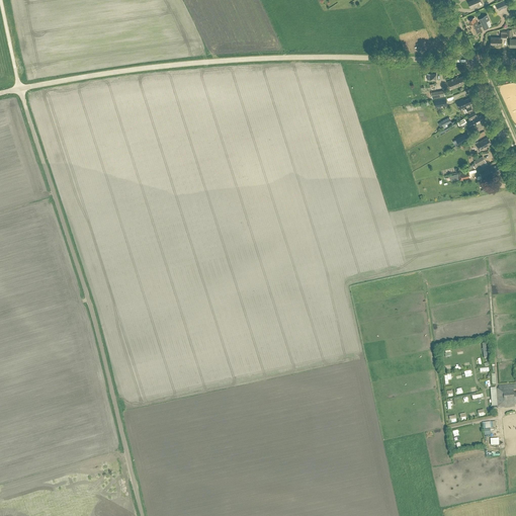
[(498,0),(494,2),(497,8),(499,7),(499,6),(502,5),(503,5),(507,3),(506,0),(498,0)]
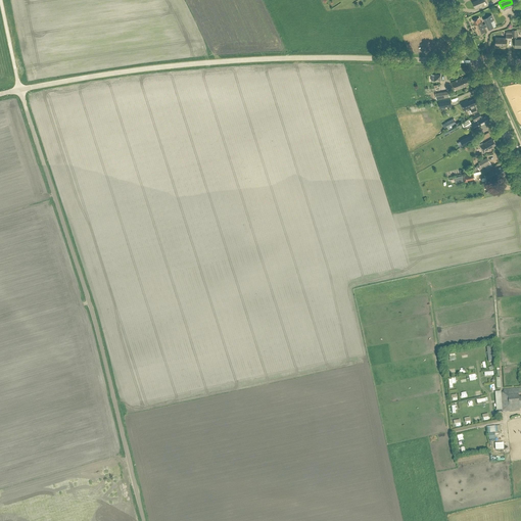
[(485,24),(486,27),(487,27),(493,24),(491,18),(491,17),(492,17),(490,12),(482,15),(484,20),(481,22),(480,19),(479,19),(477,15),(472,17),(475,26),(474,26),(476,33),(484,29),(482,26),(485,24)]
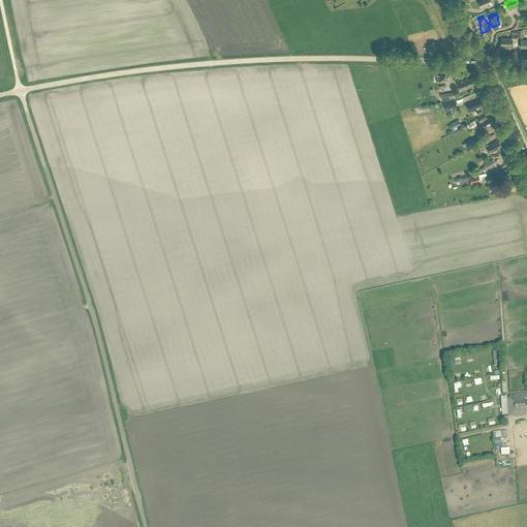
[(516,32),(509,32),(509,36),(499,36),(499,43),(510,44),(510,37),(516,37),(516,32)]
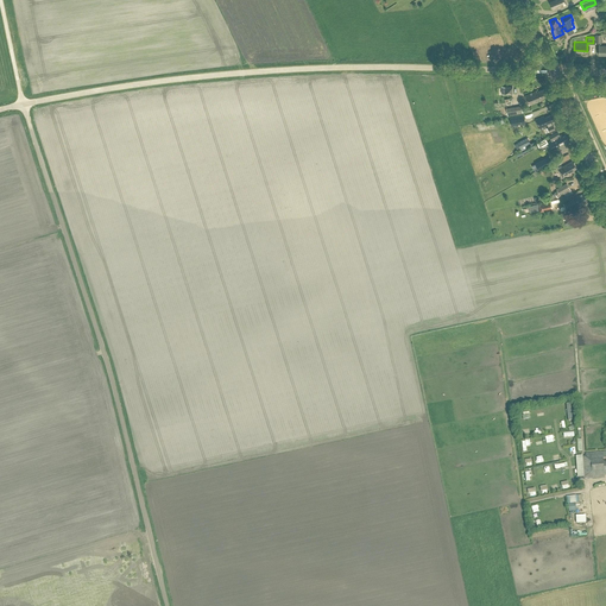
[(528,102),(530,101),(535,100),(535,98),(538,96),(538,98),(544,94),(542,86),(536,88),(535,87),(523,93),(528,102)]
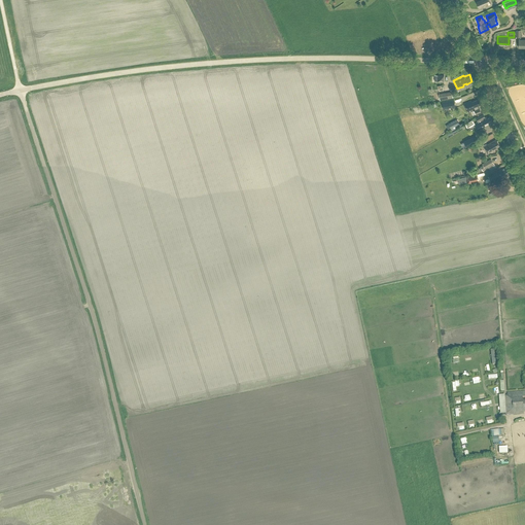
[(436,92),(439,98),(449,95),(448,90),(436,92)]
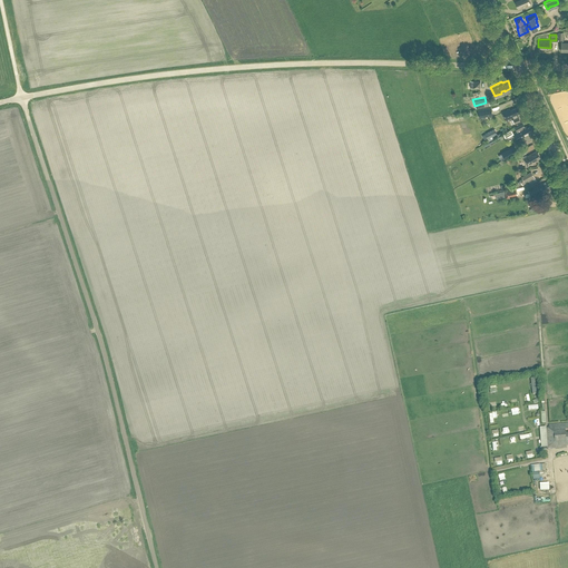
[(499,109),(503,117),(503,118),(511,115),(512,117),(511,117),(512,121),(519,118),(517,115),(516,115),(515,113),(521,110),(518,104),(509,107),(508,106),(500,109),(499,109)]
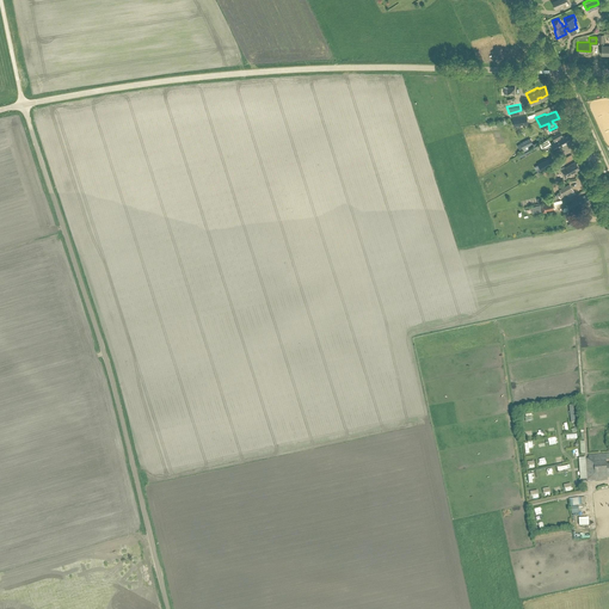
[(510,116),(512,123),(527,121),(526,114),(510,116)]
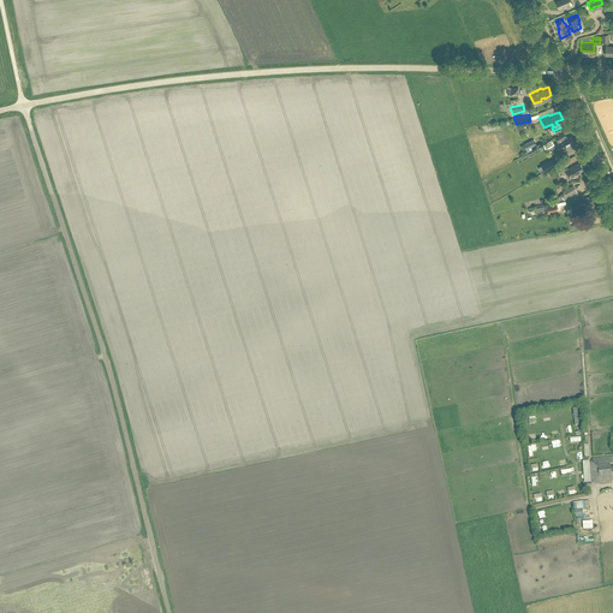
[(558,148),(564,146),(573,140),(572,138),(570,134),(567,135),(566,134),(554,141),(553,141),(558,149),(558,148)]
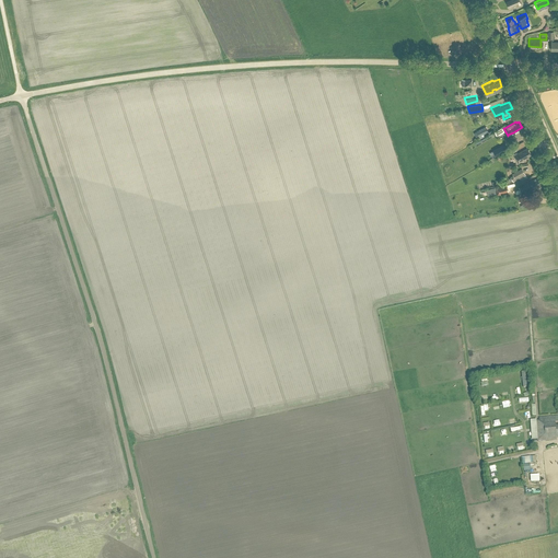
[(475,128),(478,136),(483,134),(483,131),(486,130),(484,124),(475,128)]
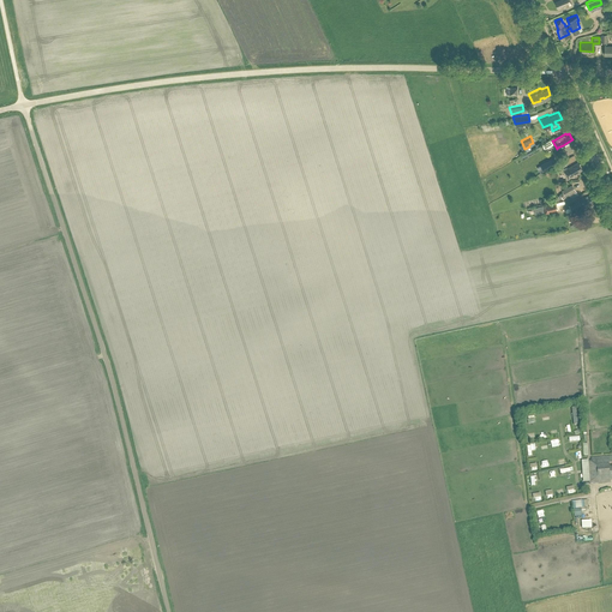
[(543,169),(556,161),(552,154),(539,162),(543,169)]
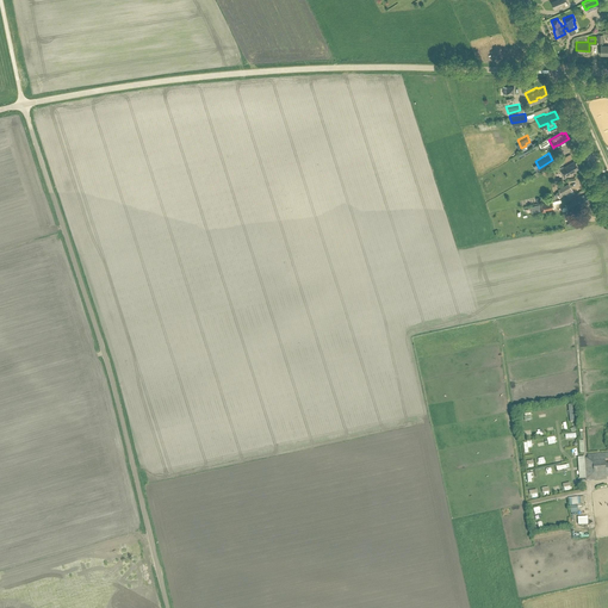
[(558,167),(563,175),(572,169),(572,168),(577,166),(572,159),(558,167)]
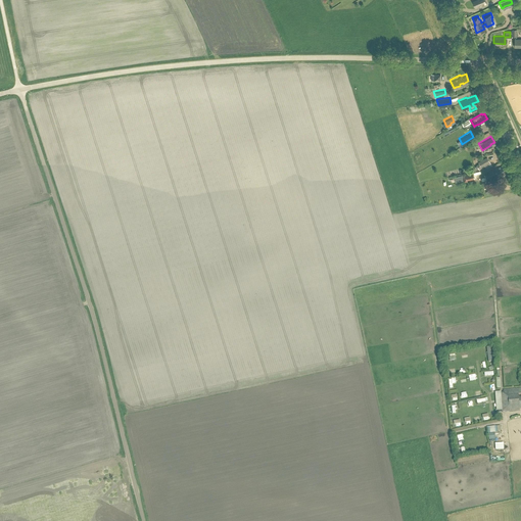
[(478,161),(475,163),(476,163),(477,167),(478,168),(481,166),(482,168),(484,166),(483,163),(488,160),(485,155),(477,160),(478,161)]
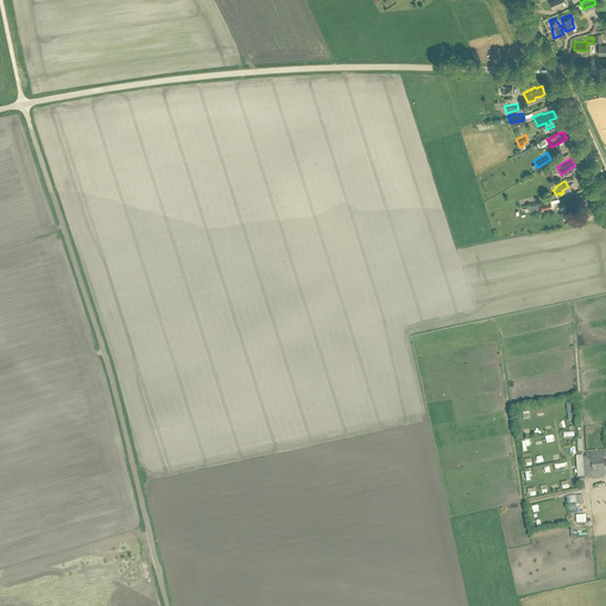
[(584,190),(572,196),(575,203),(581,201),(581,199),(589,195),(587,190),(585,191),(584,190)]
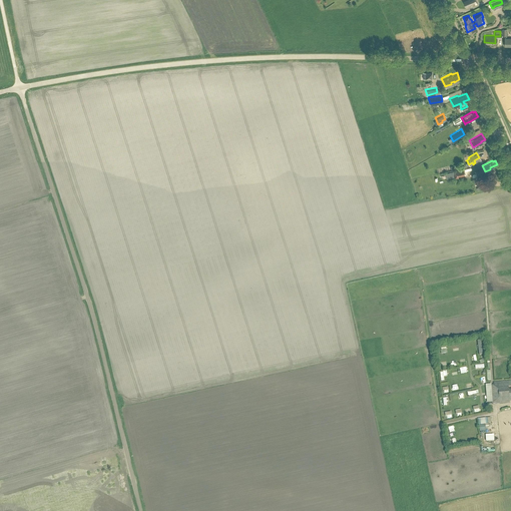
[(462,166),(452,168),(453,175),(453,176),(456,175),(456,174),(463,173),(462,166)]
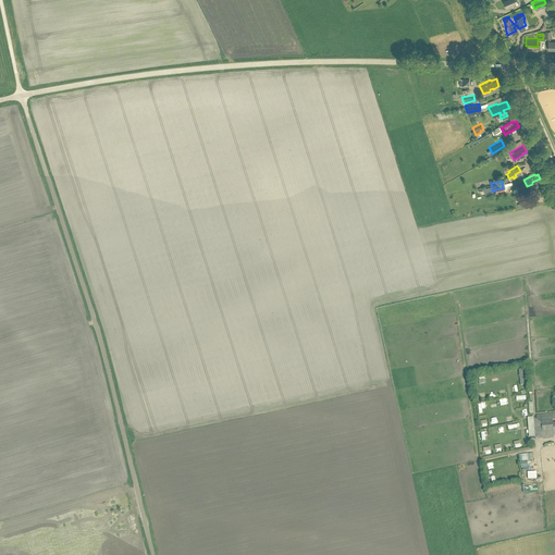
[(517,196),(518,202),(532,200),(531,194),(517,196)]
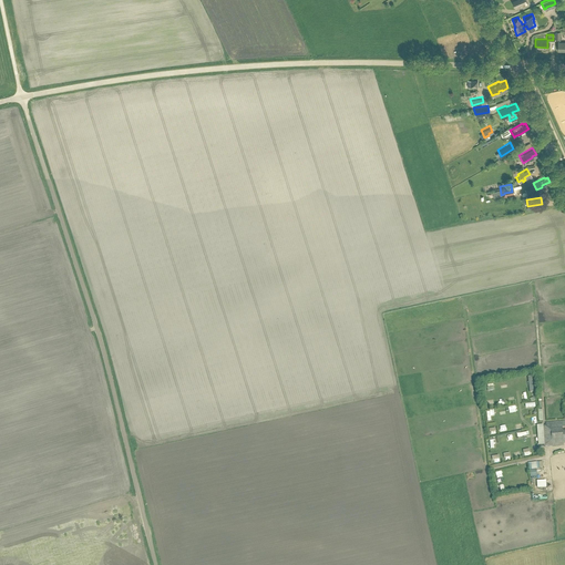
[(544,421),(544,424),(545,445),(562,444),(562,441),(564,441),(564,429),(561,429),(561,425),(564,425),(564,420),(544,421)]
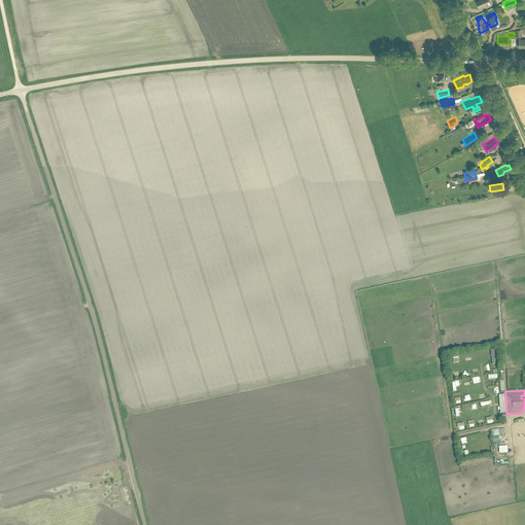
[(491,431),(482,431),(482,445),(489,445),(489,438),(491,438),(491,431)]
